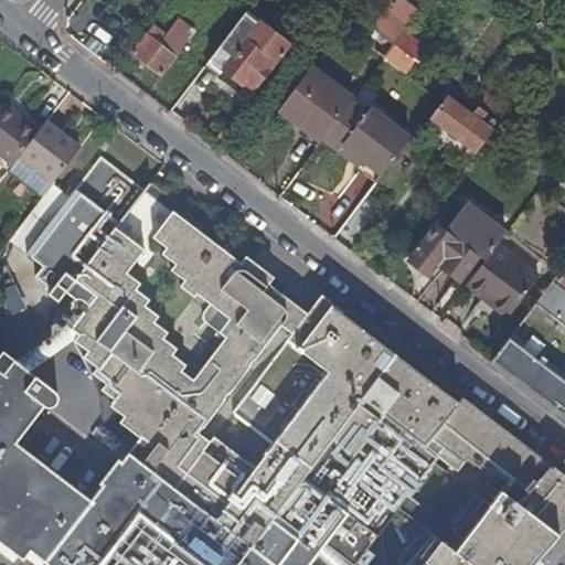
[(338,3),(333,0),(312,0),(311,2),(329,16),(338,3)]
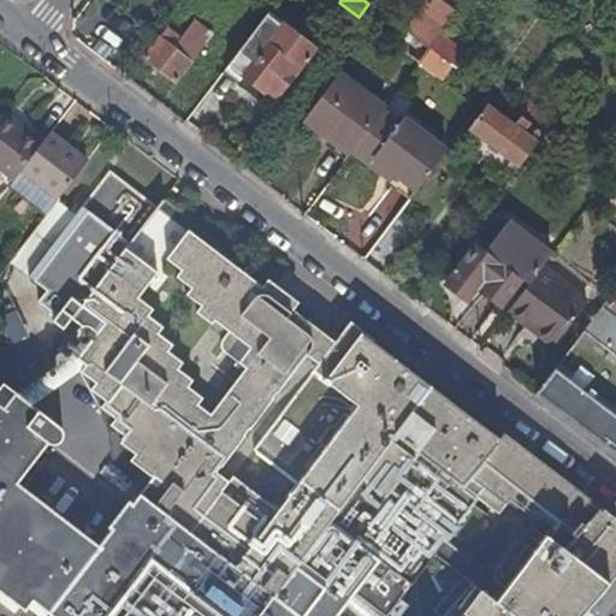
[(416,13),(403,30),(431,51),(457,71),(467,57),(438,34),(440,33),(416,13)]
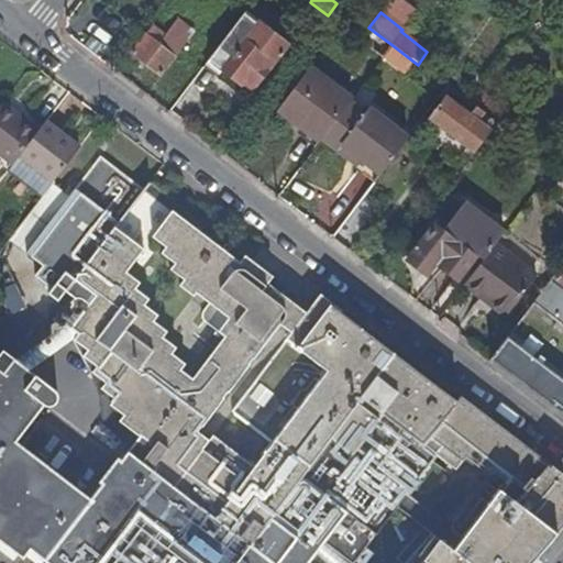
[(163,37),(150,29),(130,56),(158,77),(190,34),(174,22),(163,37)]
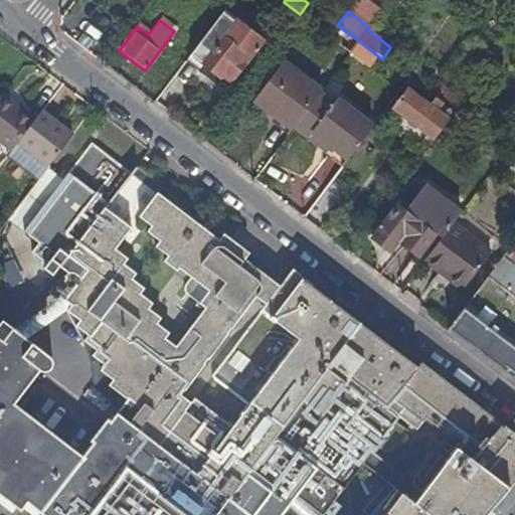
[(216,21),(183,66),(196,76),(199,72),(216,84),(217,82),(221,77),(231,86),(260,48),(233,28),(230,31),(216,21)]
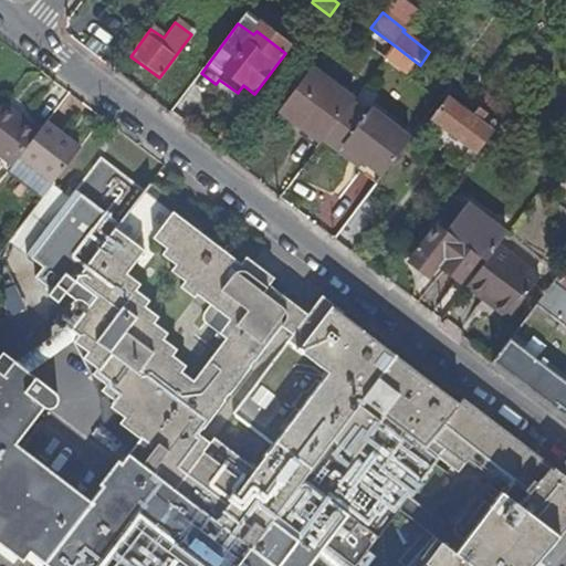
[(370,28),(366,24),(357,35),(387,59),(396,46),(370,28)]
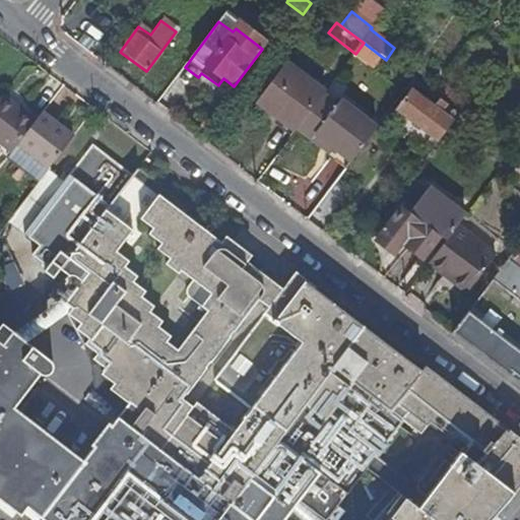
[(256,103),(297,133),(301,128),(325,95),(326,93),(285,64),(256,103)]
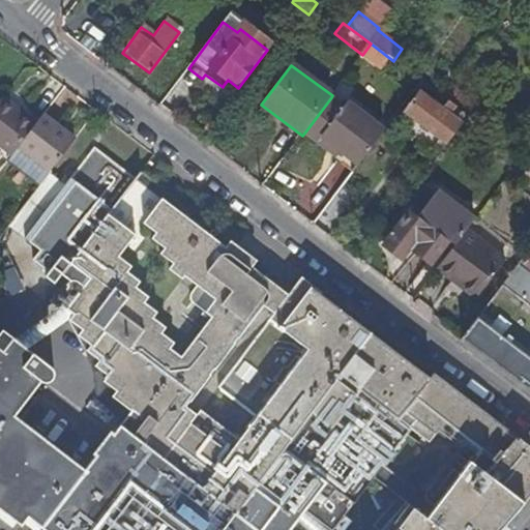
[(238,88),(228,80),(224,85),(234,92),(238,88)]
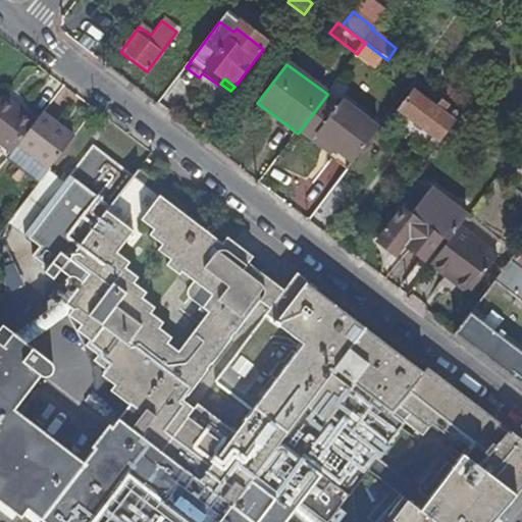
[(431,93),(415,81),(407,91),(413,96),(400,113),(437,142),(453,121),(446,116),(452,109),(444,102),(431,93)]
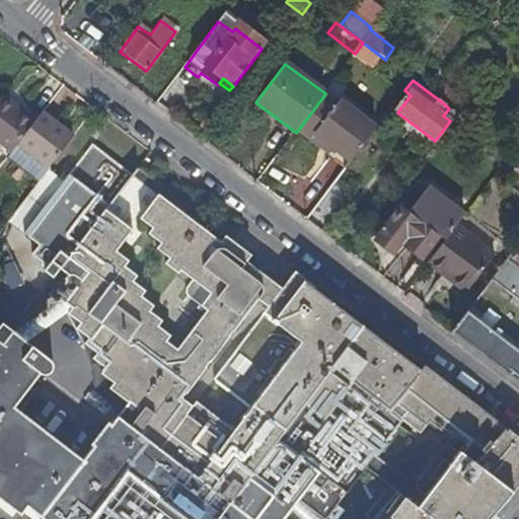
[(469,124),(490,99),(475,88),(463,104),(448,92),(441,101),(449,108),(469,124)]
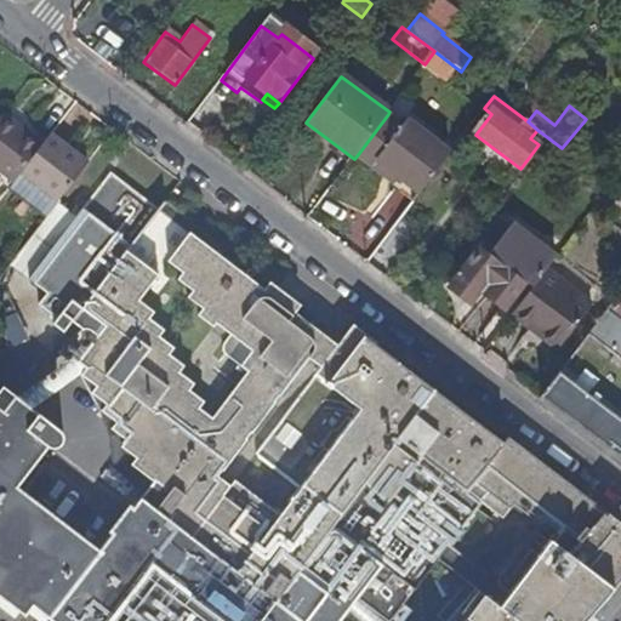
[(388,114),(359,153),(376,167),(380,161),(400,176),(422,193),(451,153),(409,121),(405,126),(388,114)]
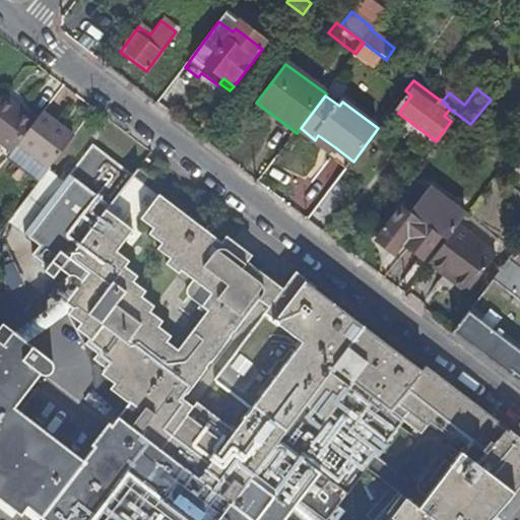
[(3,96),(0,100),(0,144),(13,154),(20,145),(37,123),(3,96)]
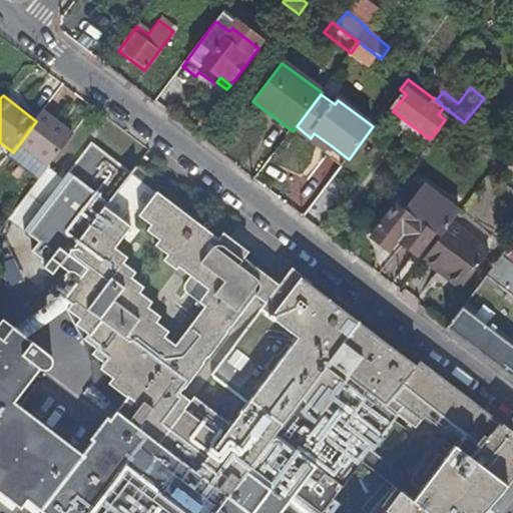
[(36,121),(20,143),(49,166),(72,136),(42,113),(36,121)]
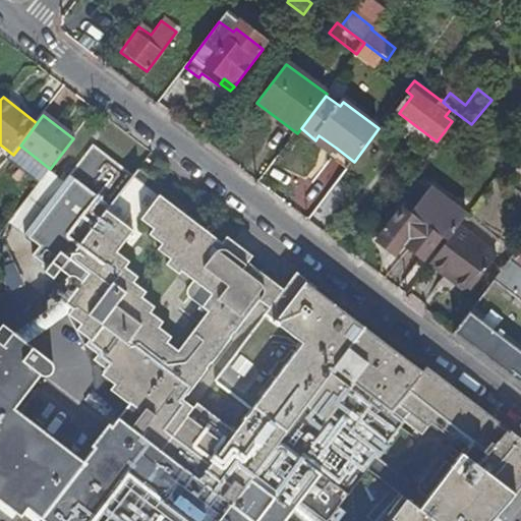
[(319,135),(315,140),(332,153),(336,148),(319,135)]
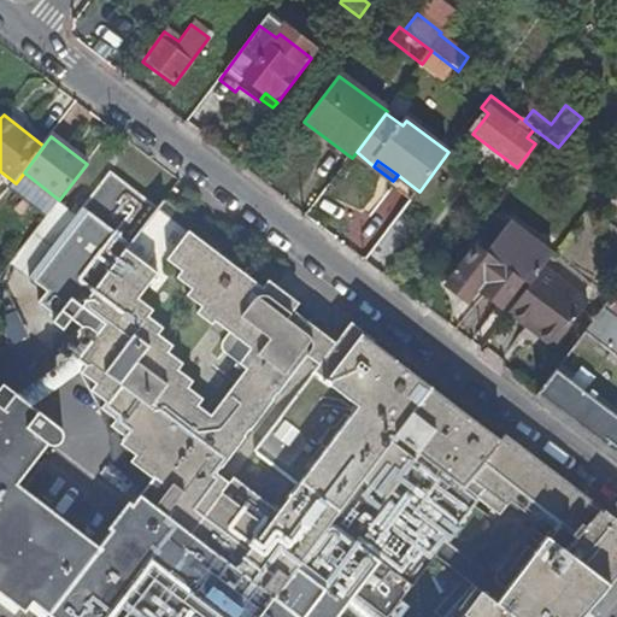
[(66,333),(71,324),(80,330),(59,357),(63,359),(18,397),(4,386),(0,389),(0,582),(30,606),(34,603),(50,615),(52,612),(58,616),(586,616),(616,581),(616,518),(511,436),(506,441),(354,329),(344,345),(300,313),(305,306),(277,287),(274,292),(221,252),(162,205),(158,210),(111,174),(76,218),(57,204),(10,265),(48,294),(41,305),(60,319),(57,325),(66,333)]
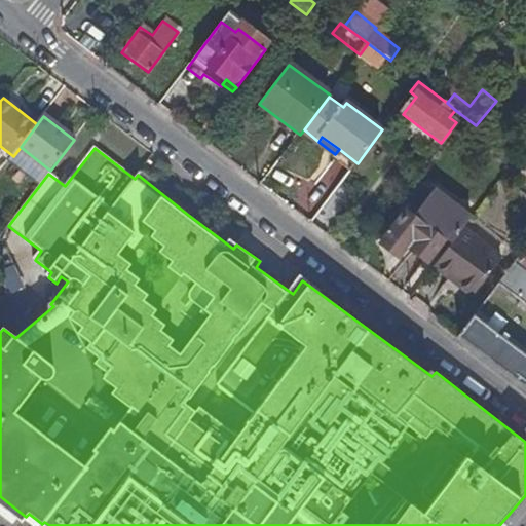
[(509,168),(513,163),(516,159),(501,149),(494,158),(509,168)]
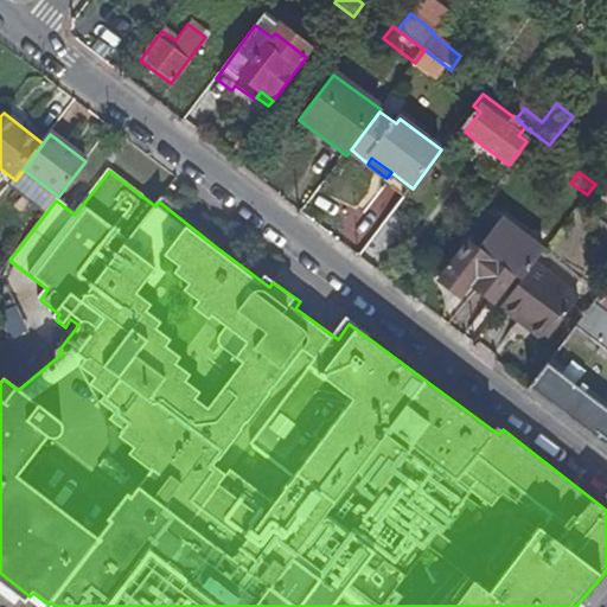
[(595,184),(592,189),(606,200),(606,187),(598,181),(595,184)]
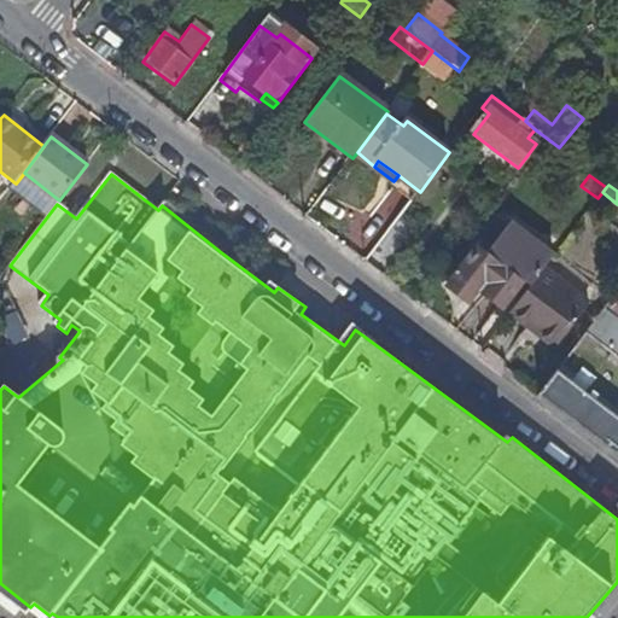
[(523,283),(531,287),(544,270),(554,256),(511,223),(488,254),(478,248),(448,289),(468,304),(478,292),(502,310),(523,283)]
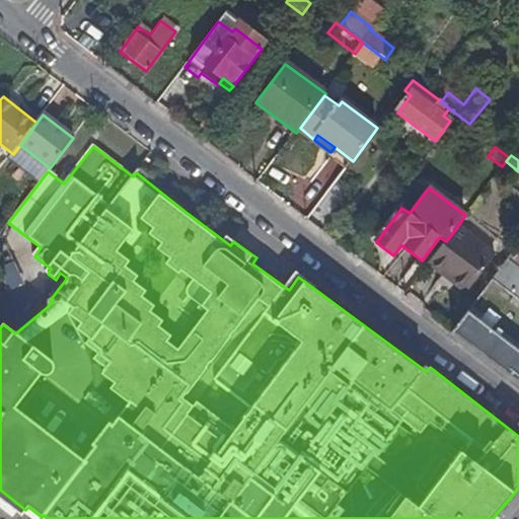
[(446,241),(430,264),(468,292),(496,255),(457,227),(446,241)]
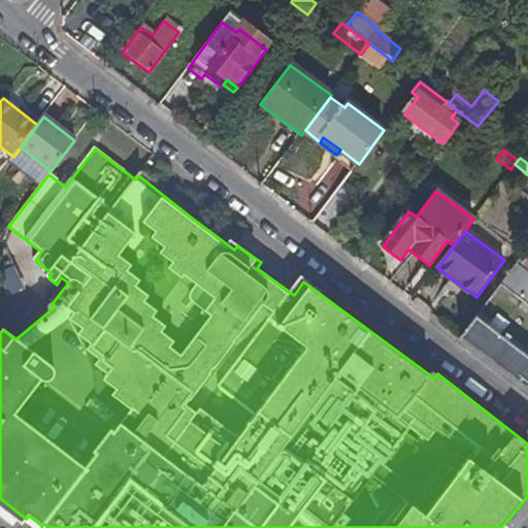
[(504,284),(527,302),(527,274),(517,266),(504,284)]
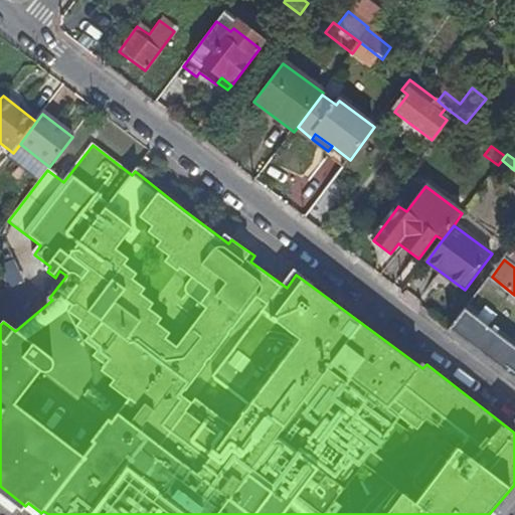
[(514,295),(492,277),(452,330),(514,377),(514,295)]
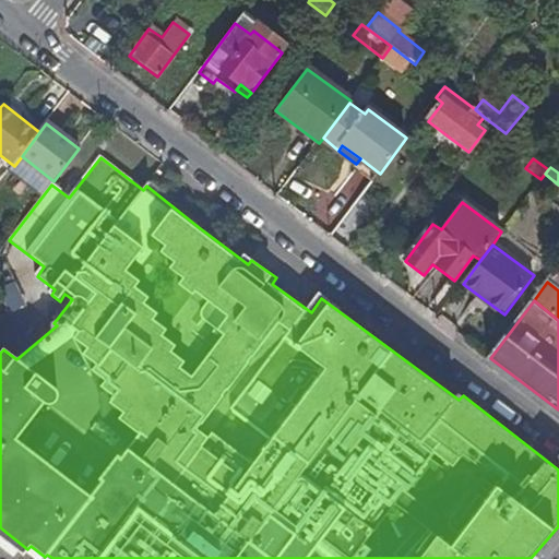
[(27,549),(0,527),(0,538),(23,556),(27,549)]
